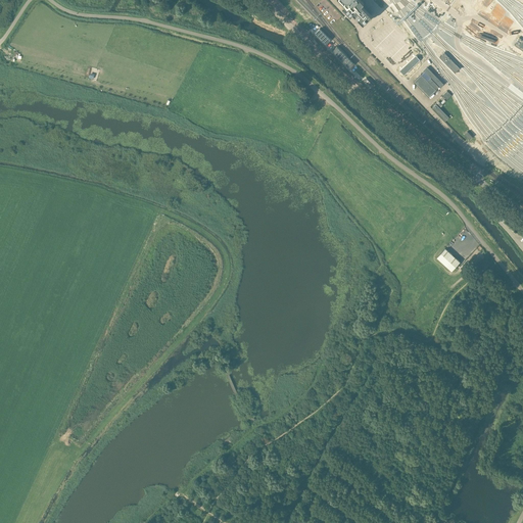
[(352,12),(363,24),(371,15),(361,5),(363,2),(361,0),(339,0),(344,4),(342,6),(350,15),(352,12)]
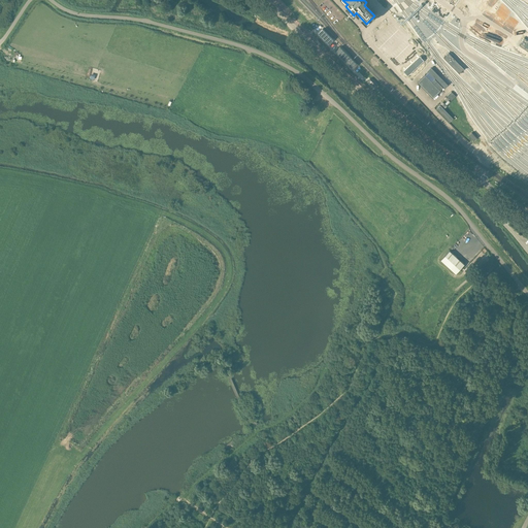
[(519,45),(527,51),(527,40),(524,38),(519,45)]
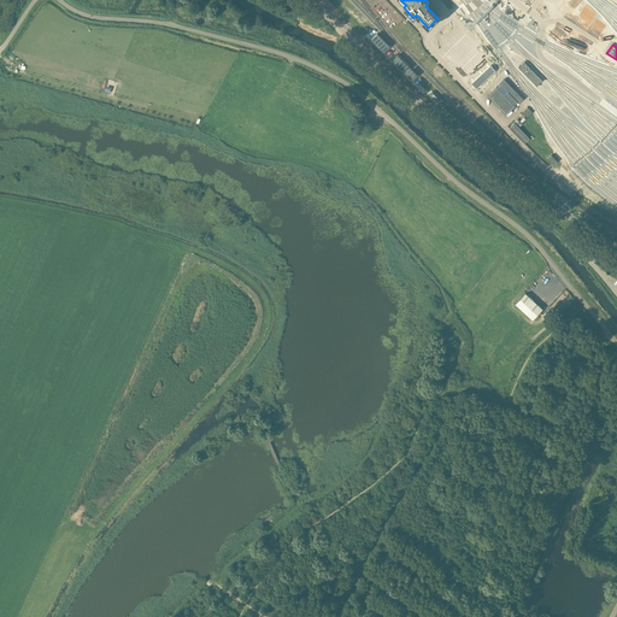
[(518,68),(536,86),(541,81),(524,63),(518,68)]
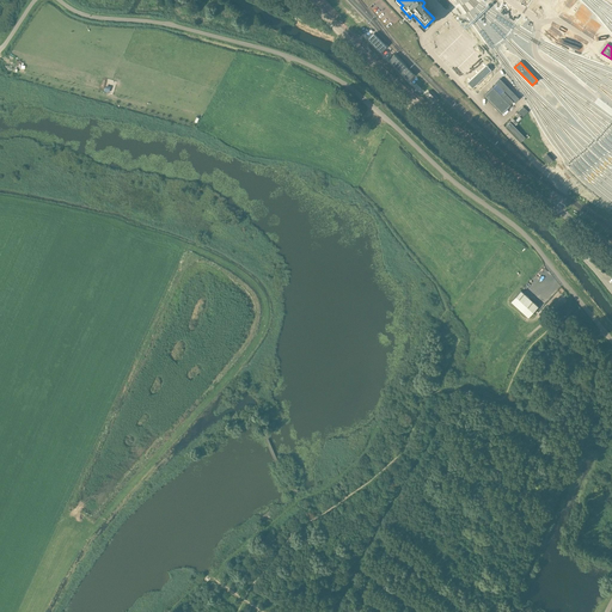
[(472,87),(491,71),(487,65),(467,83),(472,87)]
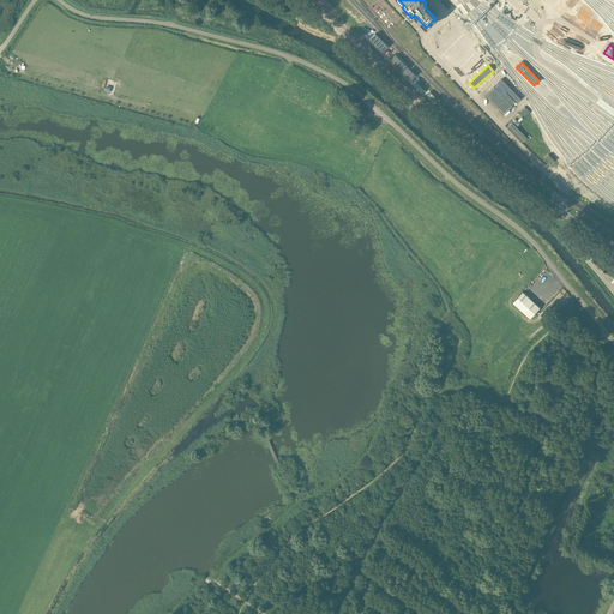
[(512,106),(511,106),(515,102),(517,103),(521,98),(501,78),(497,83),(505,91),(501,95),(494,86),(486,95),(504,114),(512,106)]
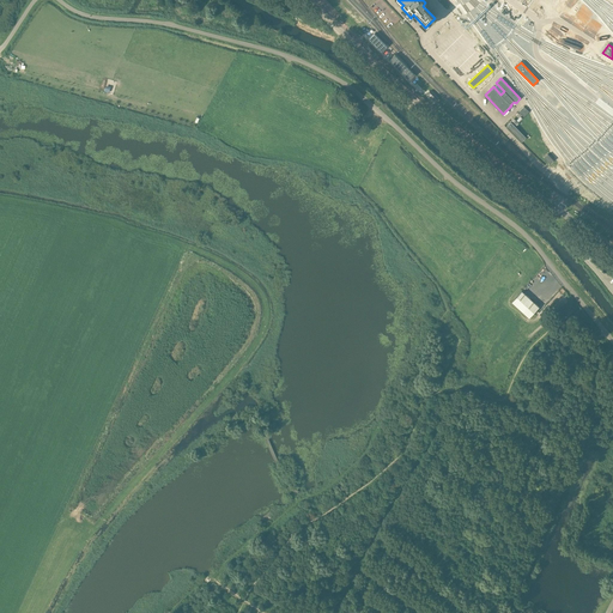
[(529,113),(523,107),(519,111),(523,117),(529,113)]
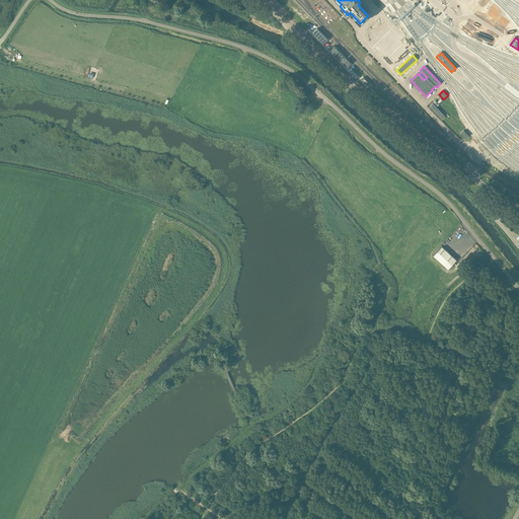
[(445,116),(433,103),(429,106),(442,120),(445,116)]
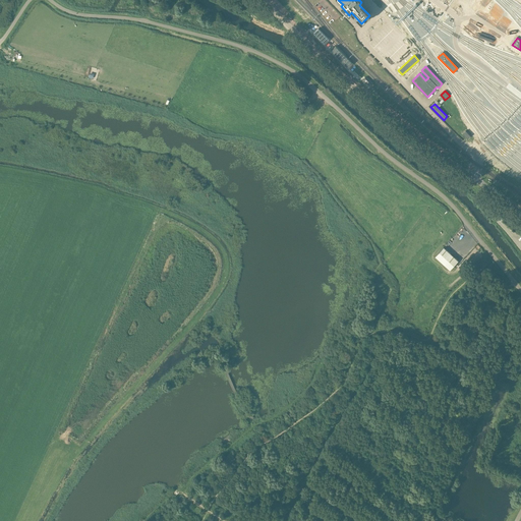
[(458,261),(444,246),(435,256),(450,271),(458,261)]
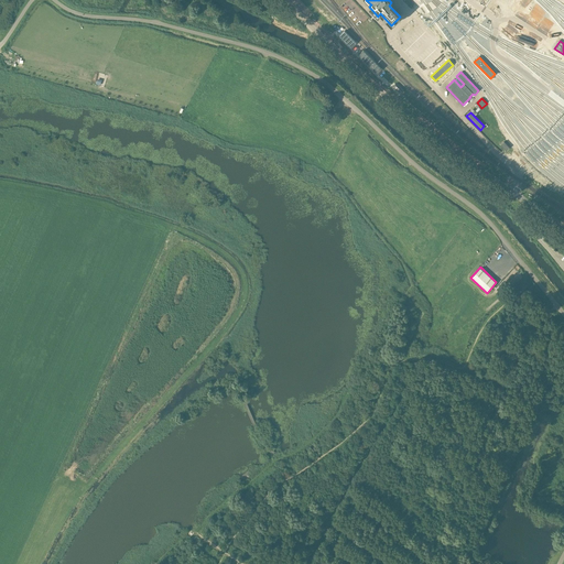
[(518,279),(516,277),(506,288),(509,290),(518,279)]
